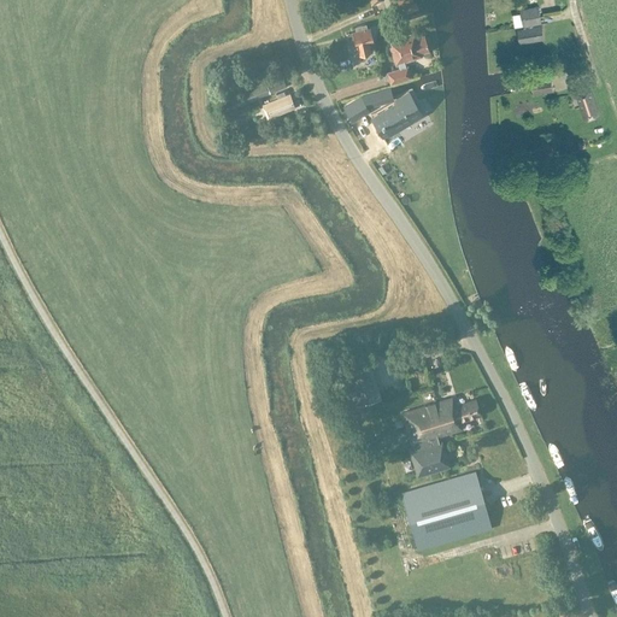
[(351,1),(336,6),(340,15),(353,10),(351,1)]
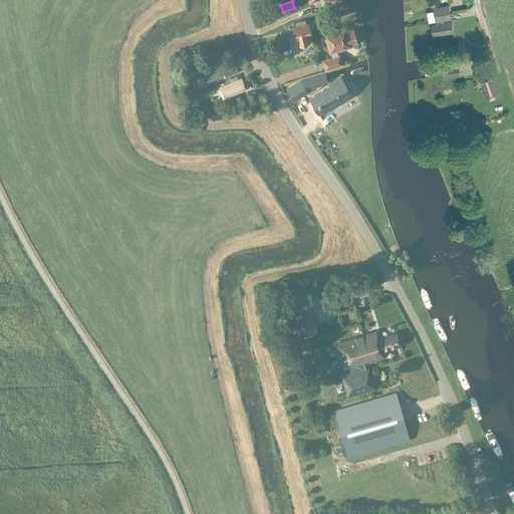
[(344,3),(342,3),(332,7),(334,13),(347,9),(344,3)]
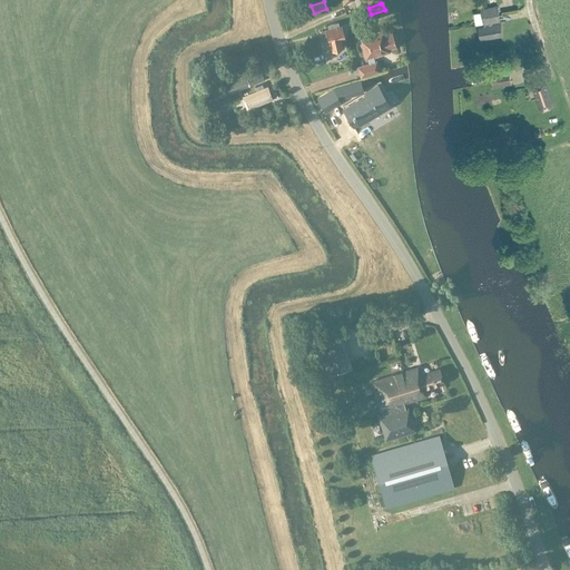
[(483,23),(483,25),(500,22),(500,20),(498,6),(481,8),(483,23)]
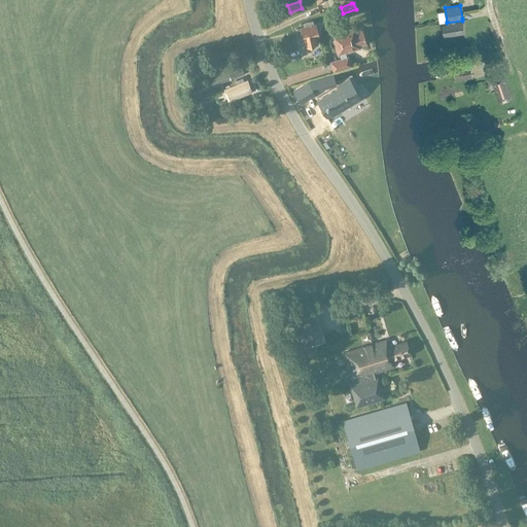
[(462,21),(447,23),(442,24),(444,35),(464,32),(463,20),(462,21)]
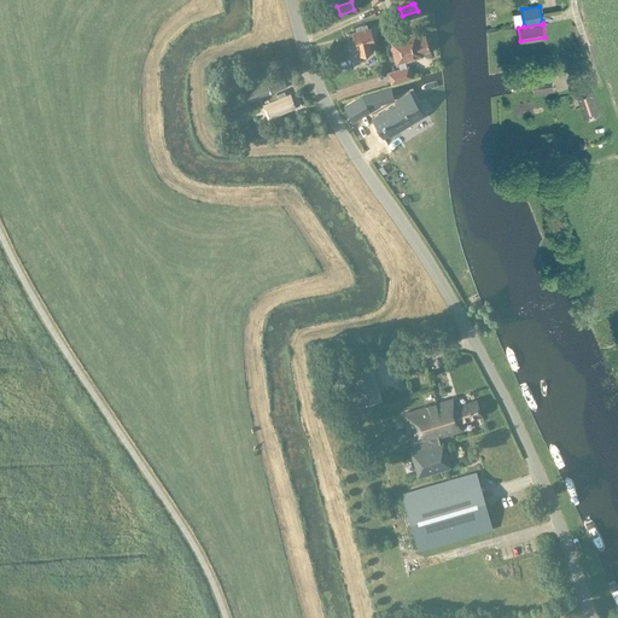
[(353,33),(357,56),(371,53),(368,44),(373,42),(371,28),(367,29),(367,24),(355,27),(356,31),(353,33)]
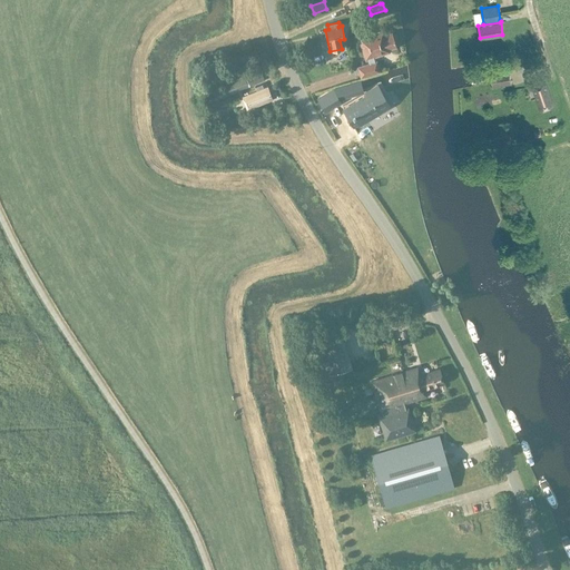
[(360,43),(365,60),(367,60),(369,64),(356,67),(360,79),(380,72),(376,60),(375,61),(374,58),(390,52),(389,50),(396,48),(392,32),(384,35),(383,30),(359,37),(361,43),(360,43)]
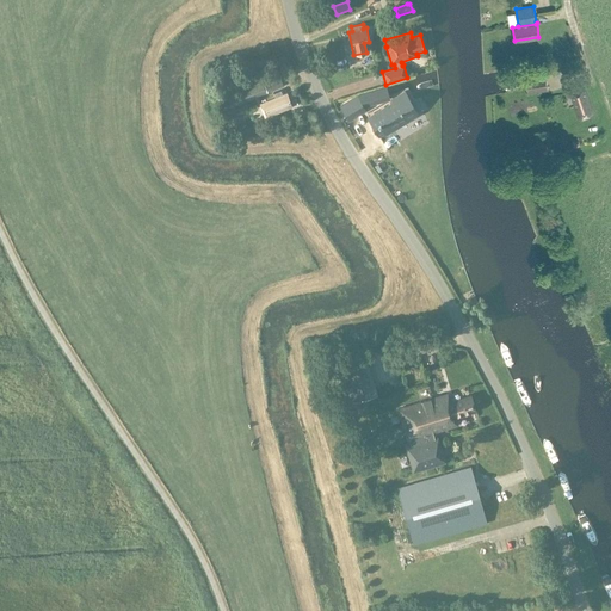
[(283,86),(279,78),(279,75),(269,80),(266,74),(240,85),(242,92),(238,94),(241,103),(259,96),(258,94),(266,91),(266,92),(283,86)]
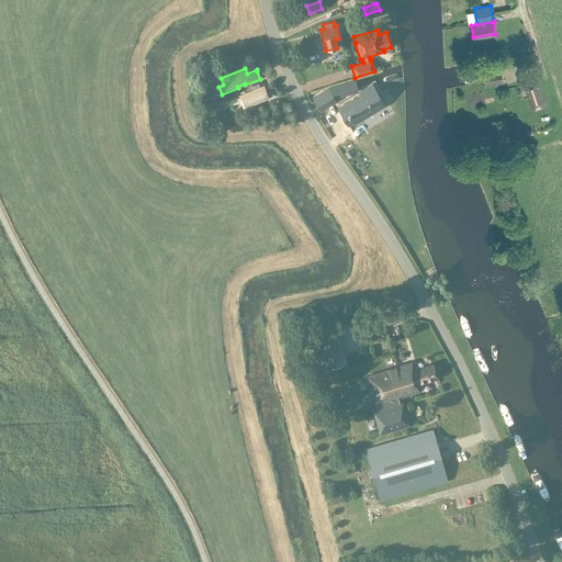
[(484,71),(486,85),(504,82),(502,68),(484,71)]
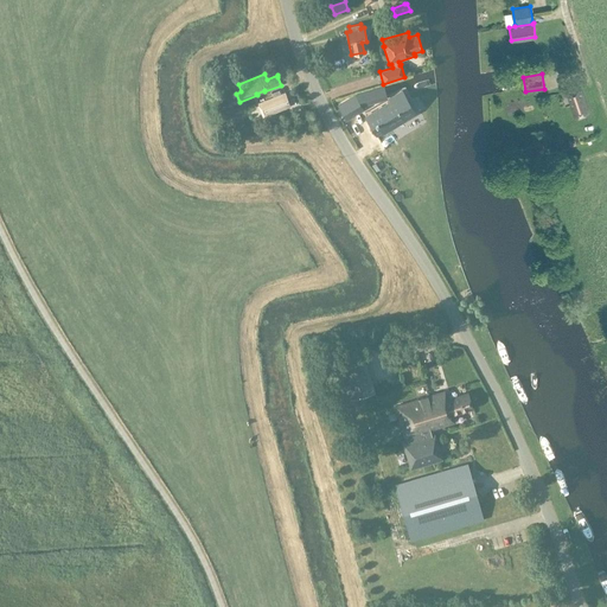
[(589,112),(580,85),(567,89),(575,116),(589,112)]
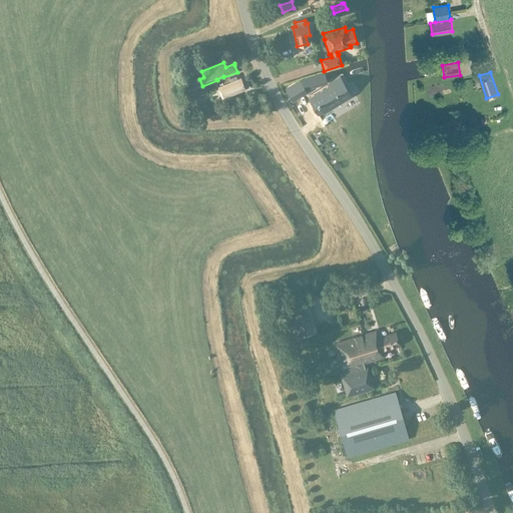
[(305,89),(327,83),(324,73),(300,80),(287,89),(293,100),(306,92),(305,89)]
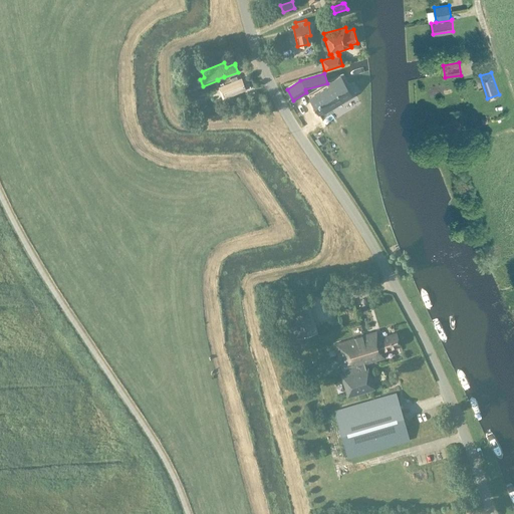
[(309,98),(318,113),(340,100),(341,102),(351,96),(339,77),(330,82),(331,84),(309,98)]
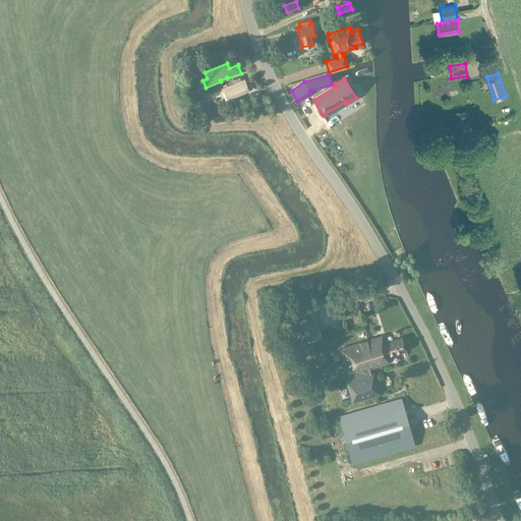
[(248,90),(244,81),(223,91),(227,99),(248,90)]
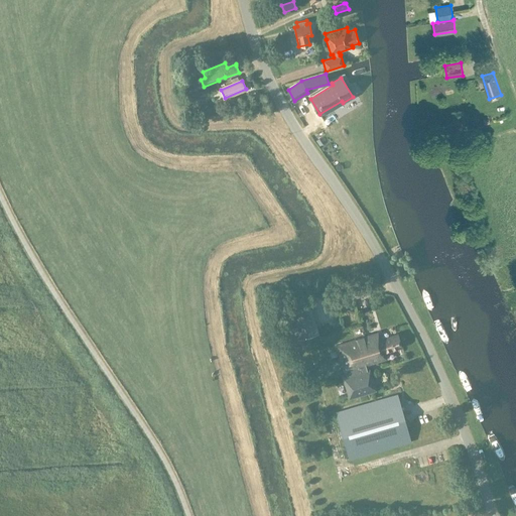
[(441,132),(454,129),(452,122),(439,125),(441,132)]
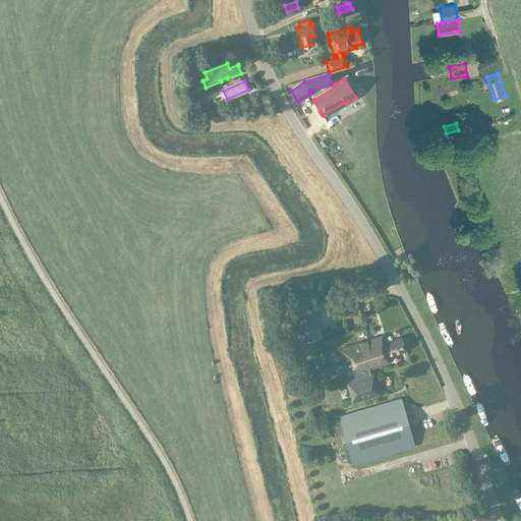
[(322,336),(313,307),(288,314),(296,343),(322,336)]
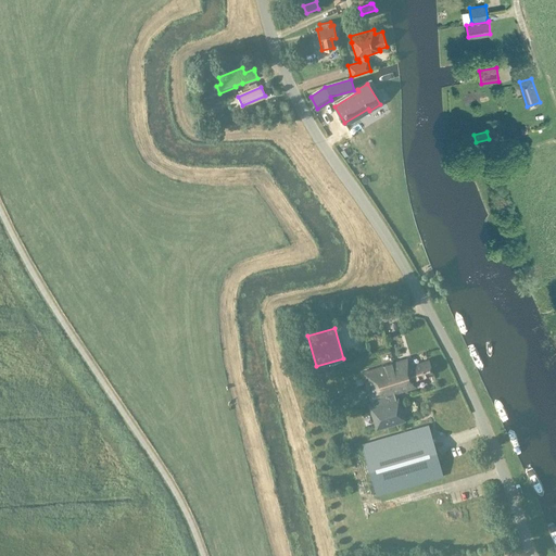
[(366,373),(375,404),(368,406),(376,429),(404,420),(395,392),(416,387),(415,383),(418,382),(417,379),(433,375),(429,359),(409,366),(408,361),(366,373)]
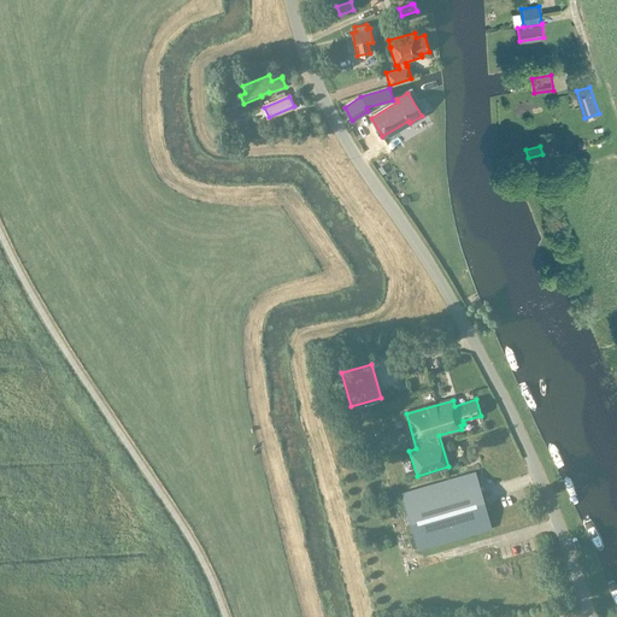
[(492,529),(475,472),(401,494),(417,551),(492,529)]
